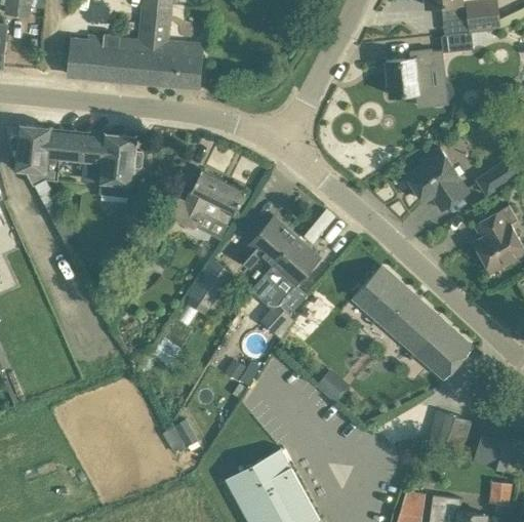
[(32,0),(5,0),(4,18),(31,21),(32,0)]
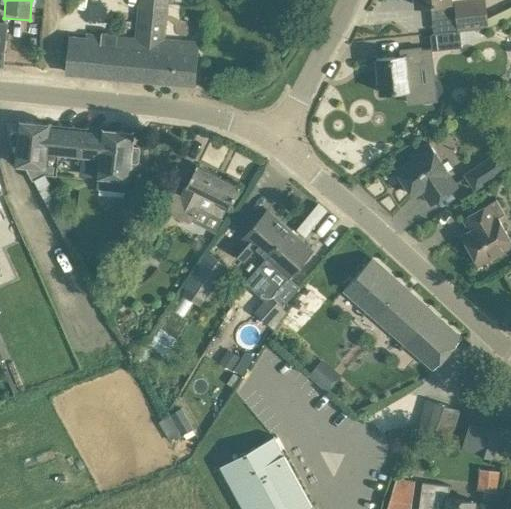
[(178,42),(163,41),(167,0),(140,0),(137,40),(90,36),(89,38),(70,37),(67,75),(193,87),(196,54),(177,53),(178,42)]
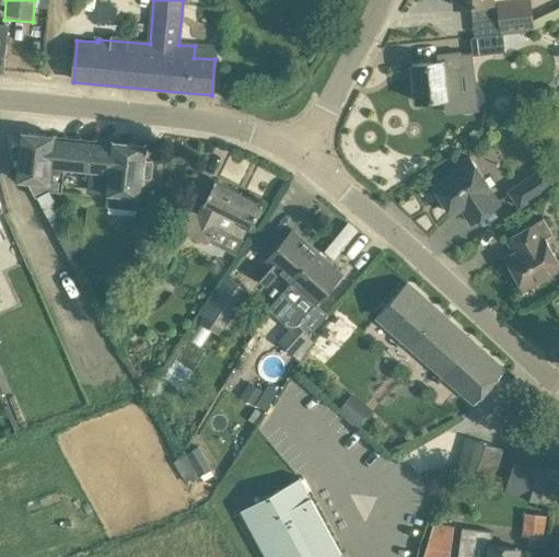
[(453,0),(455,9),(492,4),(491,0),(453,0)]
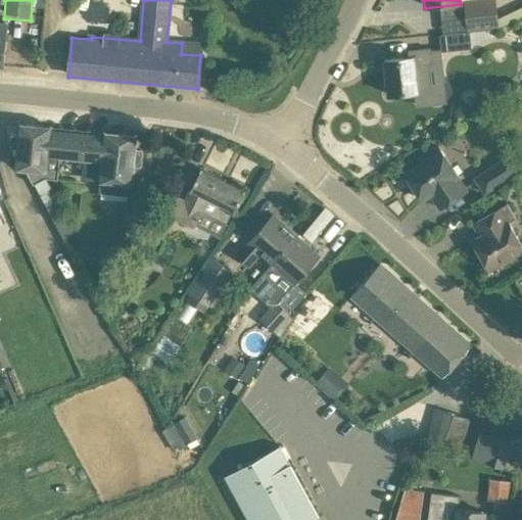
[(495,0),(463,3),(466,31),(497,28),(495,0)]
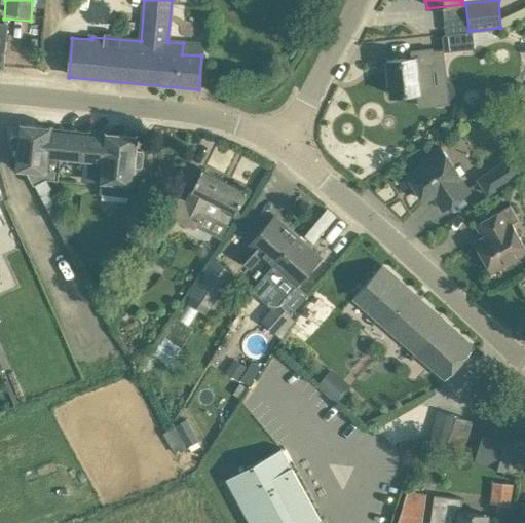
[(492,30),(441,36),(443,51),(474,48),(474,45),(493,40),(492,30)]
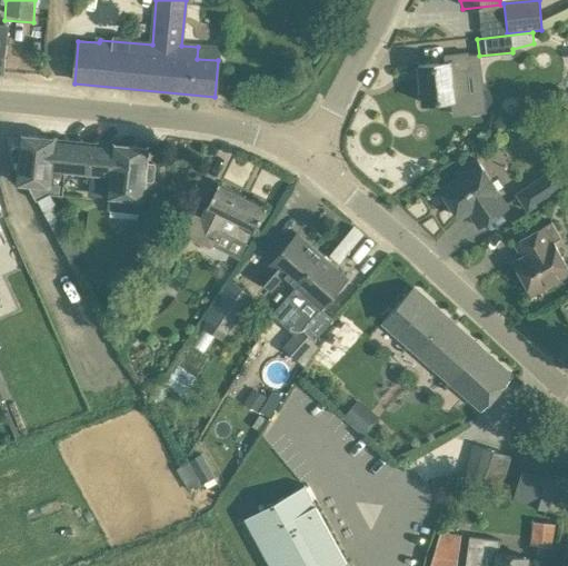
[(445,65),(418,68),(422,106),(451,102),(452,117),(484,113),(479,73),(468,75),(466,58),(466,56),(444,58),(445,65)]
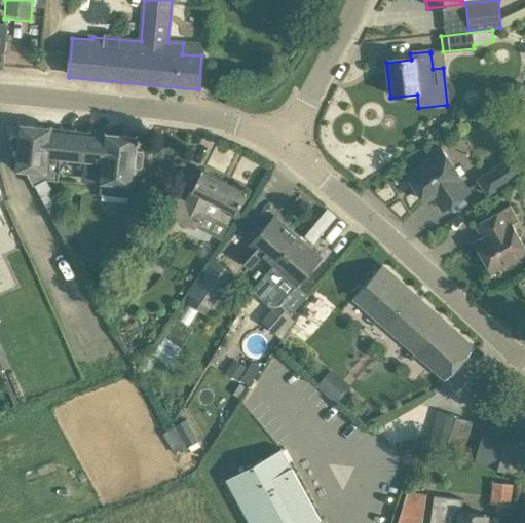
[(24,173),(32,188),(44,182),(59,183),(60,166),(100,171),(97,199),(129,203),(134,170),(139,171),(142,169),(143,156),(141,153),(135,153),(137,138),(105,135),(104,139),(51,134),(51,129),(19,127),(14,172),(24,173)]
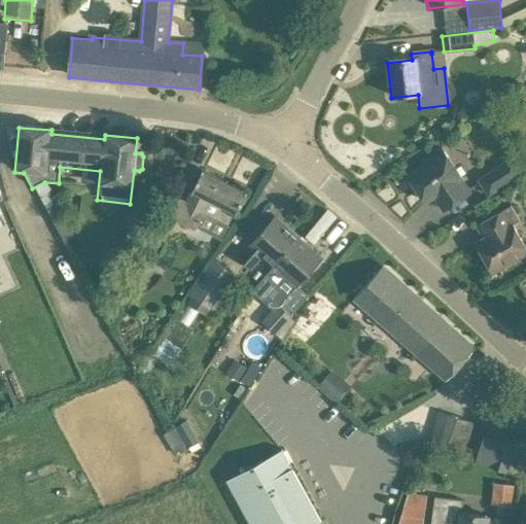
[(425,165),(407,177),(425,204),(433,198),(443,212),(470,194),(442,149),(423,162),(425,165)]
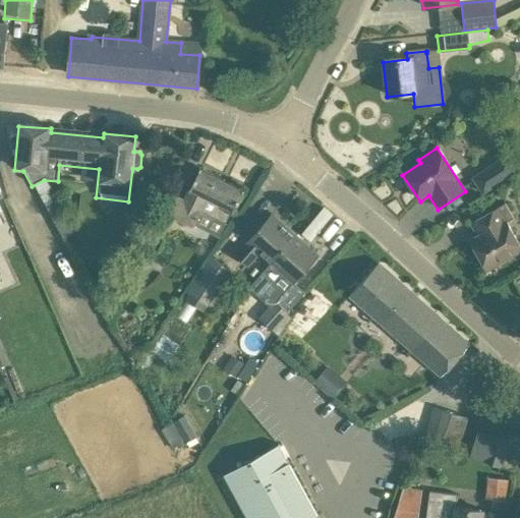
[(480,190),(512,177),(505,161),(473,174),(480,190)]
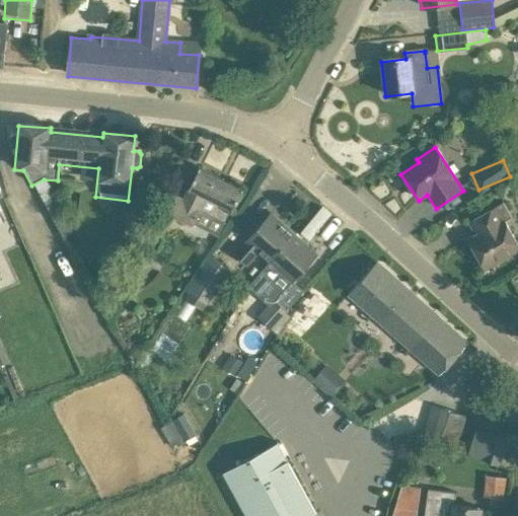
[(162,214),(193,229),(201,212),(223,223),(230,208),(233,210),(242,192),(199,169),(182,201),(171,196),(162,214)]
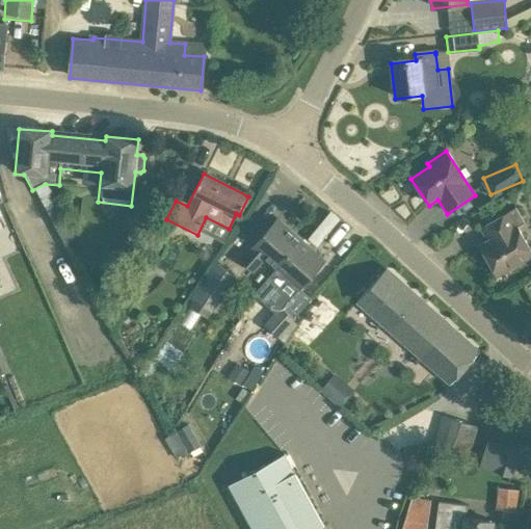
[(45,184),(32,190),(53,227),(55,231),(62,243),(74,237),(67,225),(64,220),(45,184)]
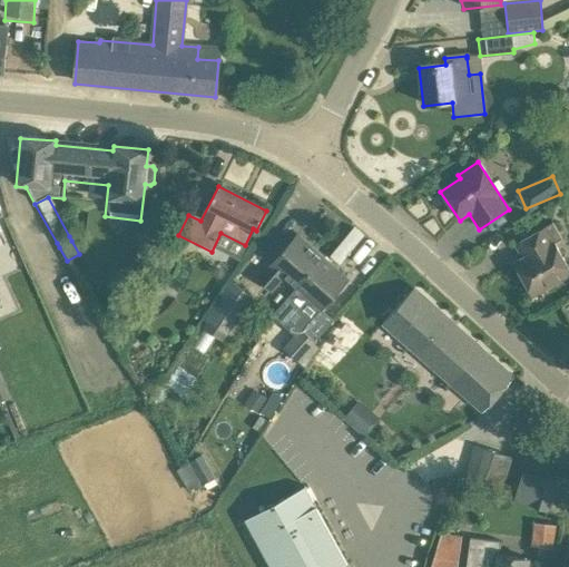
[(543,211),(533,216),(537,222),(547,216),(543,211)]
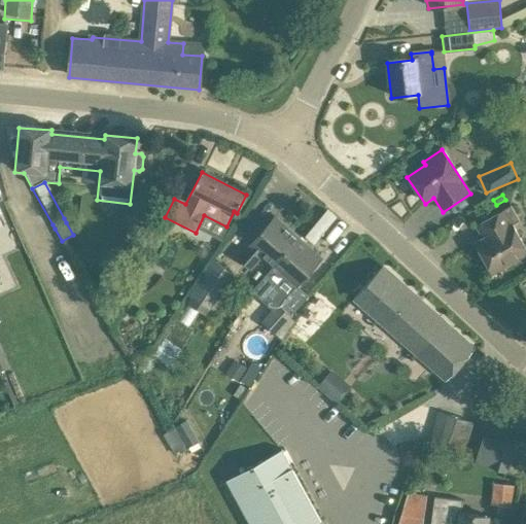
[(476,246),(491,274),(525,254),(511,229),(520,223),(512,208),(477,228),(484,241),(476,246)]
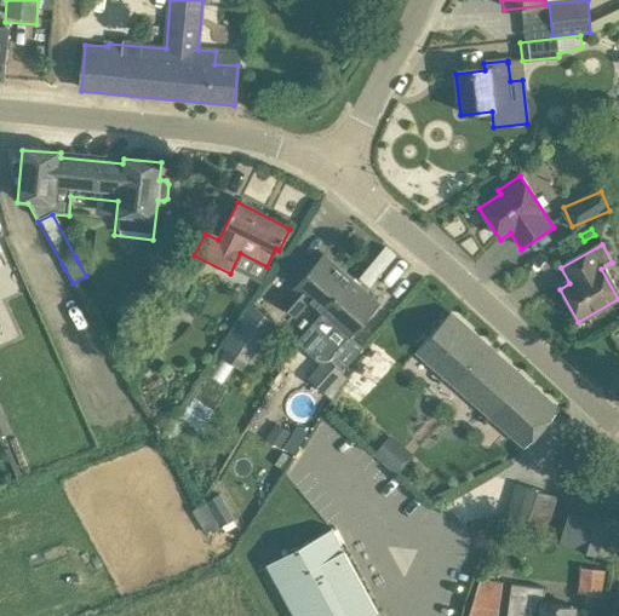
[(307,303),(321,314),(350,282),(322,258),(280,305),(293,317),(307,303)]
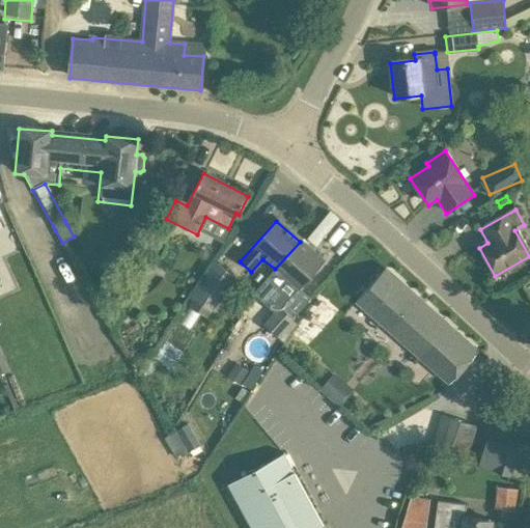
[(148,255),(157,258),(166,240),(159,235),(148,255)]
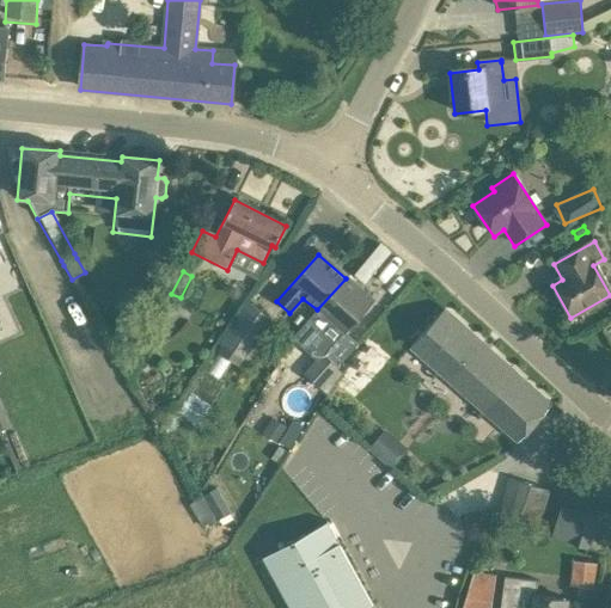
[(372,301),(346,278),(317,309),(323,315),(310,331),(324,344),(337,330),(343,335),(372,301)]
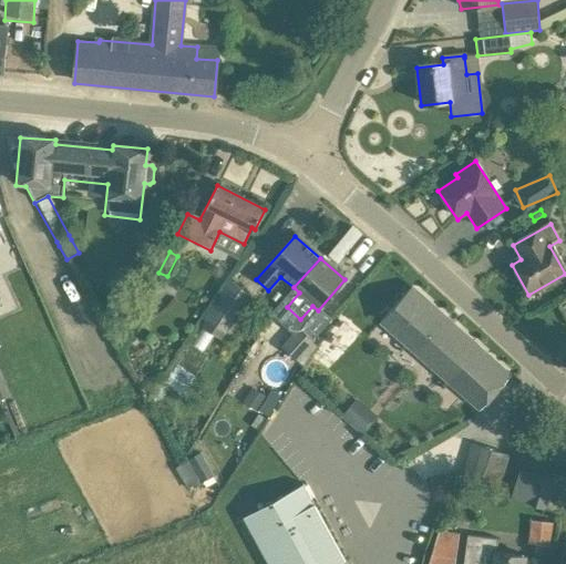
[(203,328),(222,341),(250,298),(233,285),(203,328)]
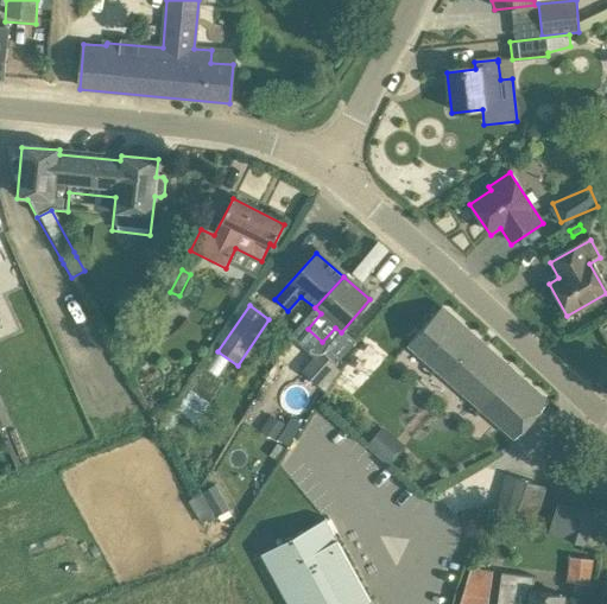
[(438,307),(406,344),(513,442),(547,405),(438,307)]
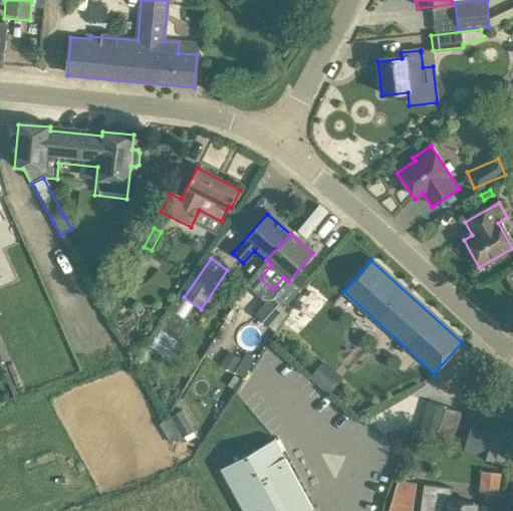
[(275,329),(278,324),(273,320),(283,308),(272,298),(256,316),(268,326),(269,325),(275,329)]
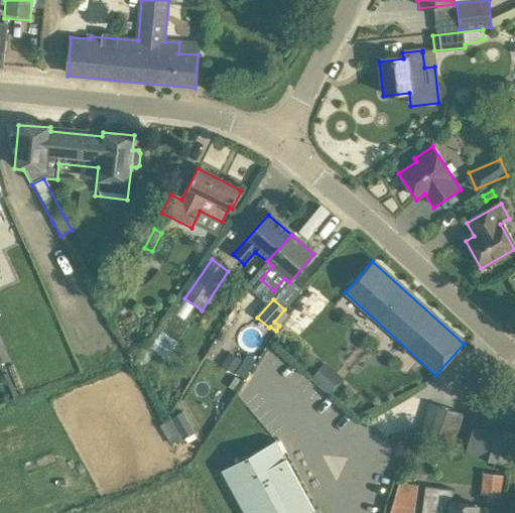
[(221,368),(234,376),(242,363),(229,355),(221,368)]
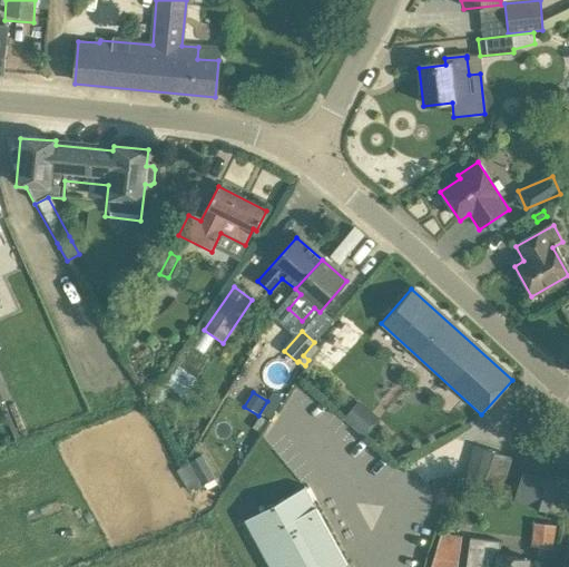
[(344,418),(364,436),(380,418),(360,400),(344,418)]
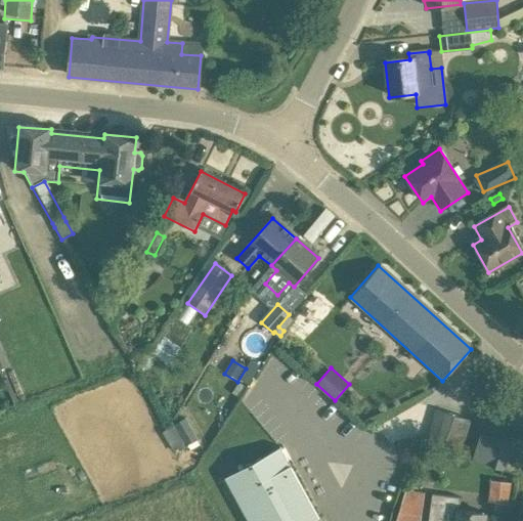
[(427,440),(463,452),(471,423),(472,420),(436,408),(427,440)]
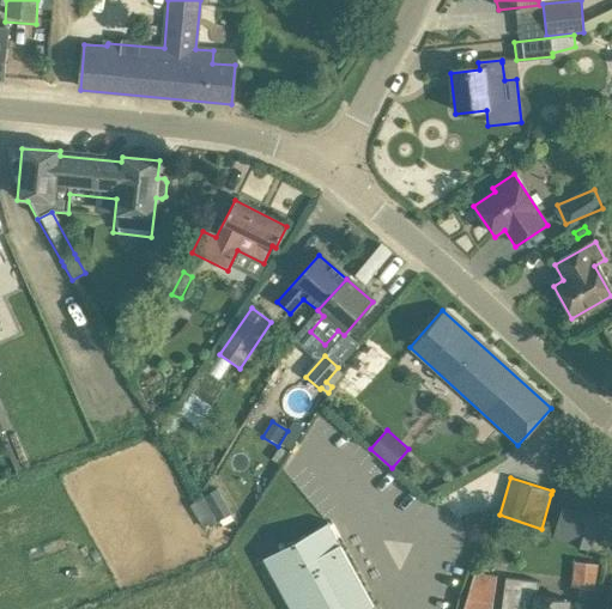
[(191,506),(205,533),(232,516),(217,489),(191,506)]
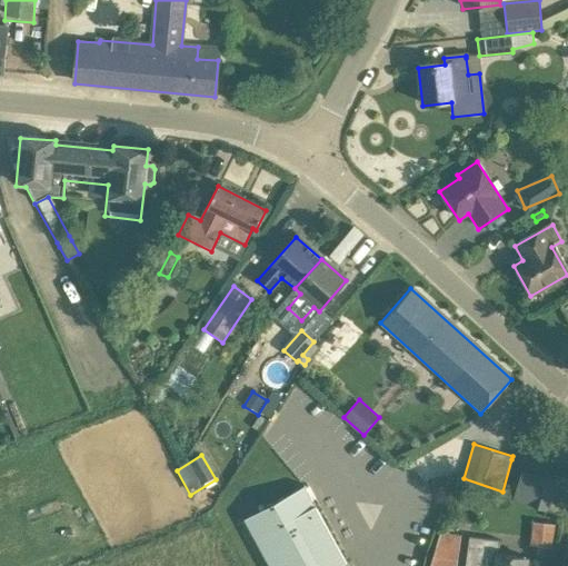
[(512,502),(546,512),(555,483),(521,473),(512,502)]
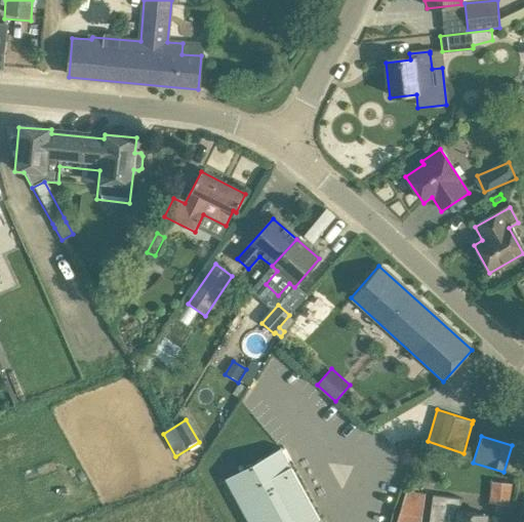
[(225,480),(247,521),(319,521),(280,449),(225,480)]
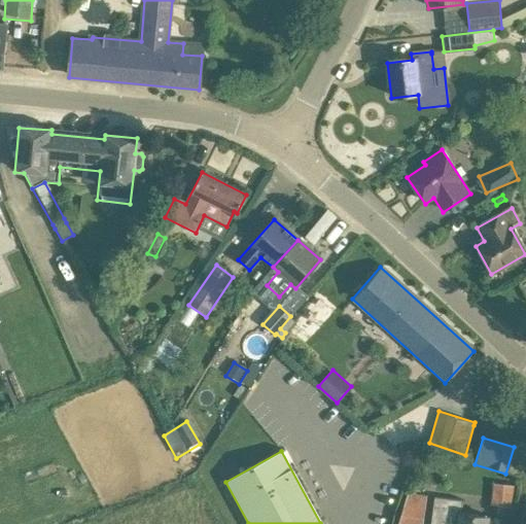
[(512,507),(514,486),(492,483),(490,504),(512,507)]
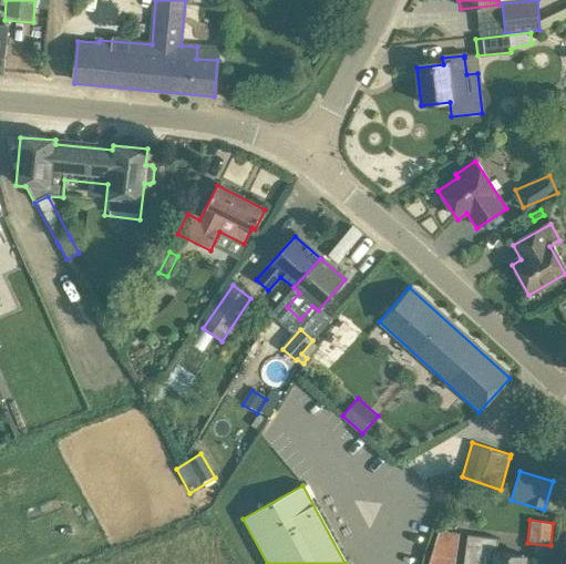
[(456,563),(461,536),(439,533),(429,563),(456,563)]
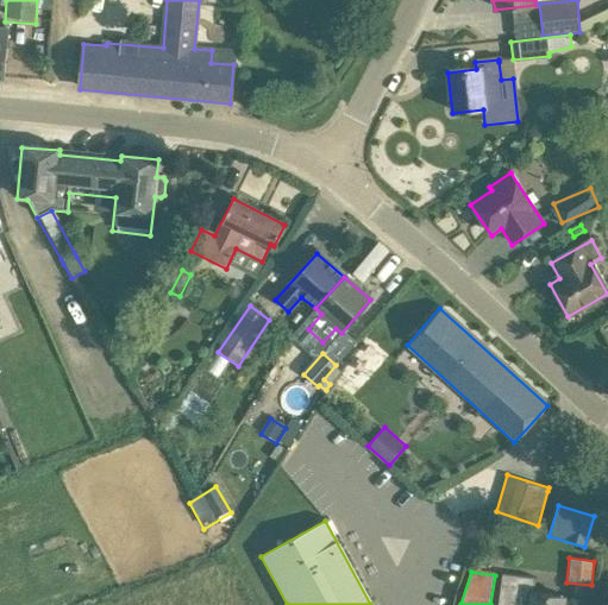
[(564,604),(565,598),(532,594),(534,580),(514,577),(503,575),(499,604),(564,604)]
